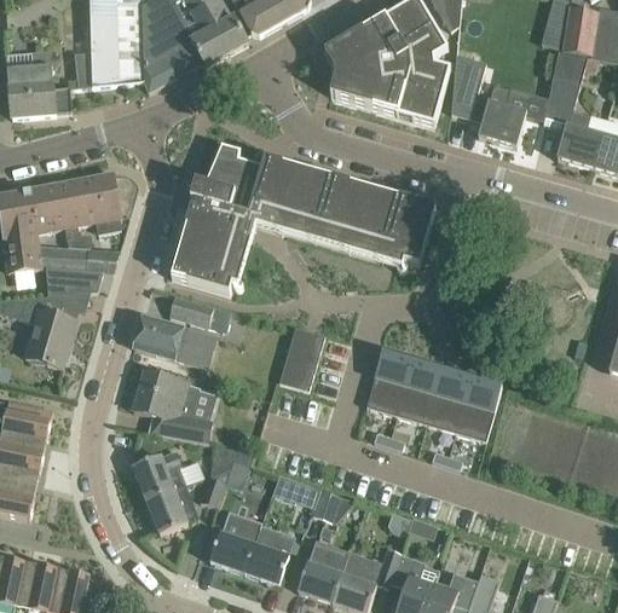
[(85,0),(90,48),(75,50),(79,86),(93,85),(93,92),(117,90),(116,82),(126,81),(122,41),(144,40),(142,0),(85,0)]
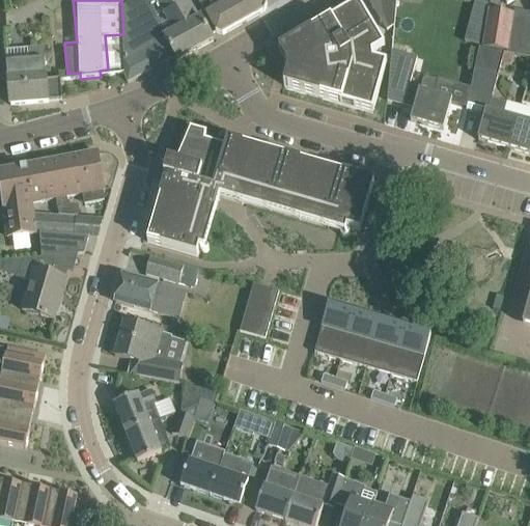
[(127,79),(170,55),(141,0),(121,0),(123,34),(123,70),(127,79)]
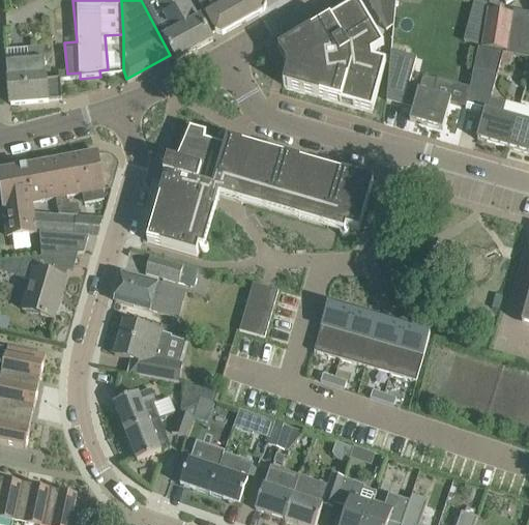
[(141,0),(170,55),(173,53),(175,56),(211,36),(200,15),(198,16),(189,0),(141,0)]
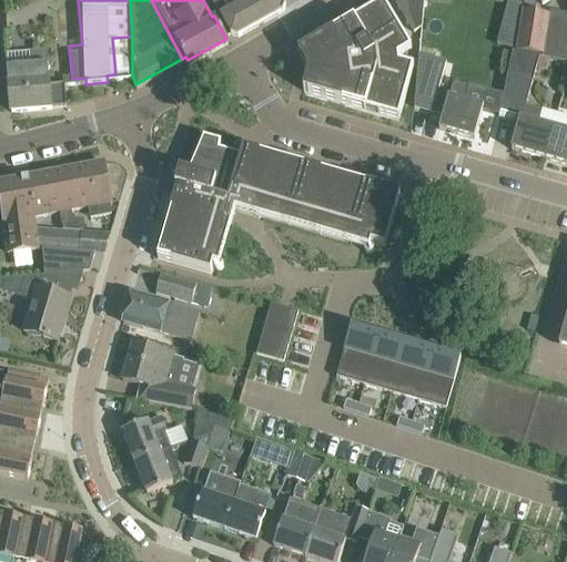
[(213,0),(230,31),(238,33),(282,8),(284,0),(213,0)]
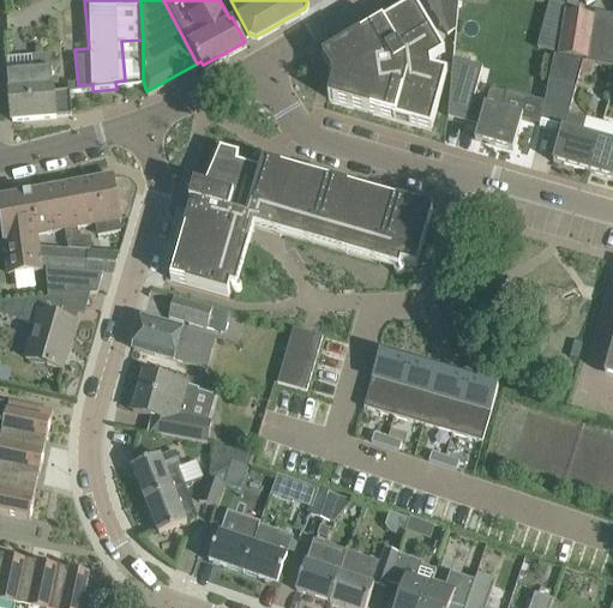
[(410,0),(322,52),(331,68),(332,77),(328,95),(431,125),(446,67),(431,62),(430,56),(444,48),(415,0),(410,0)]
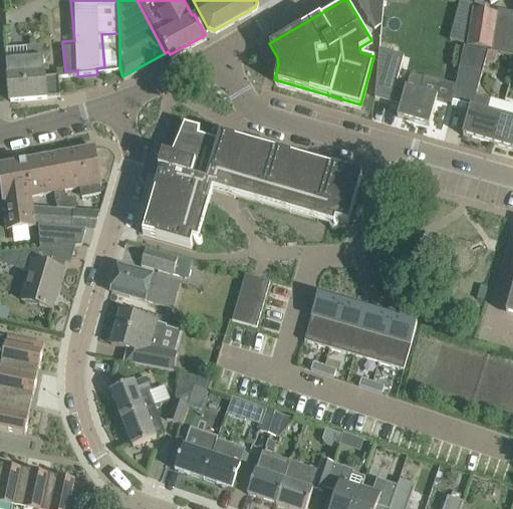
[(358,0),(373,25),(380,21),(382,0),(358,0)]
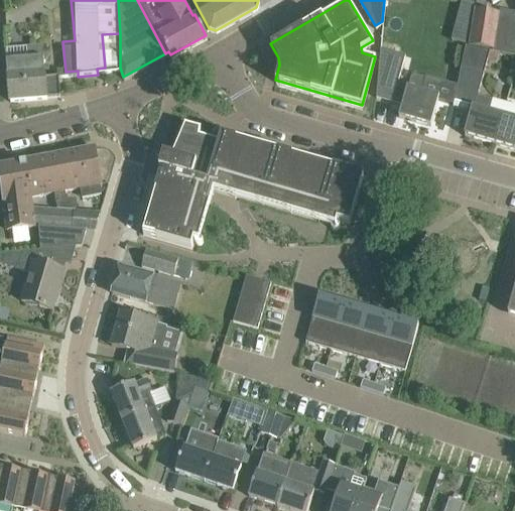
[(475,0),(460,0),(451,36),(465,40),(475,0)]
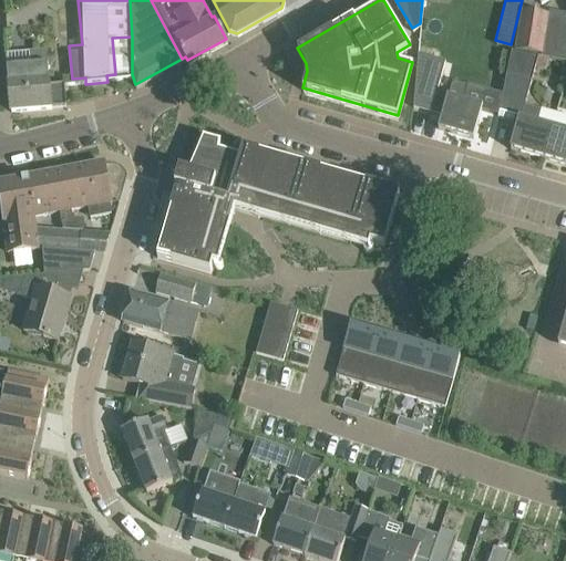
[(515,48),(537,53),(565,58),(565,17),(565,16),(547,12),(547,11),(522,8),(515,48)]
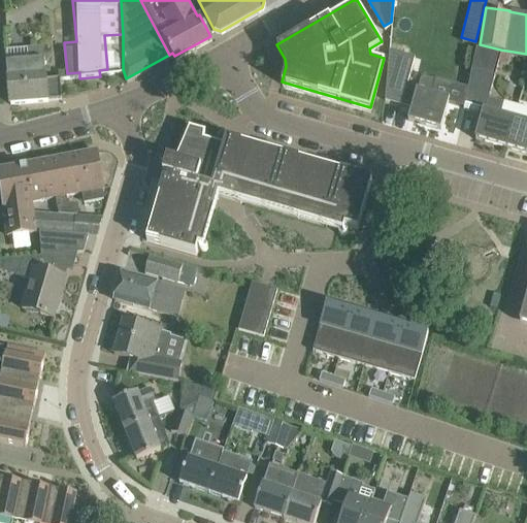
[(42,42),(4,45),(9,100),(47,97),(47,96),(61,95),(59,75),(59,74),(45,76),(42,42)]
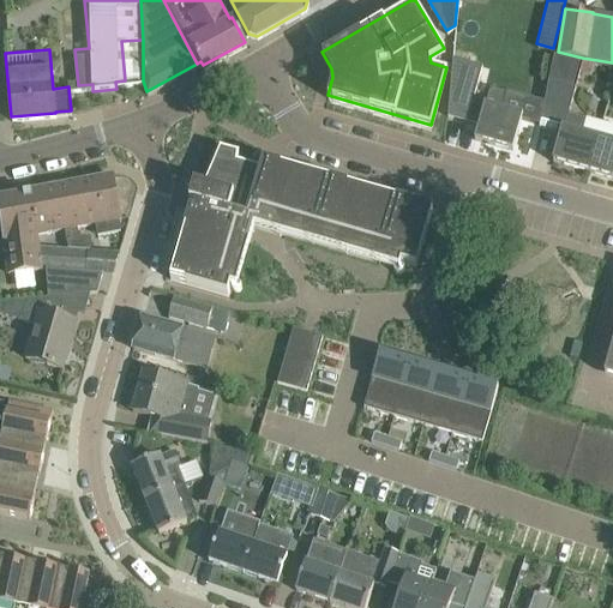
[(569,106),(582,58),(556,50),(539,124),(554,127),(558,118),(559,118),(563,104),(569,106)]
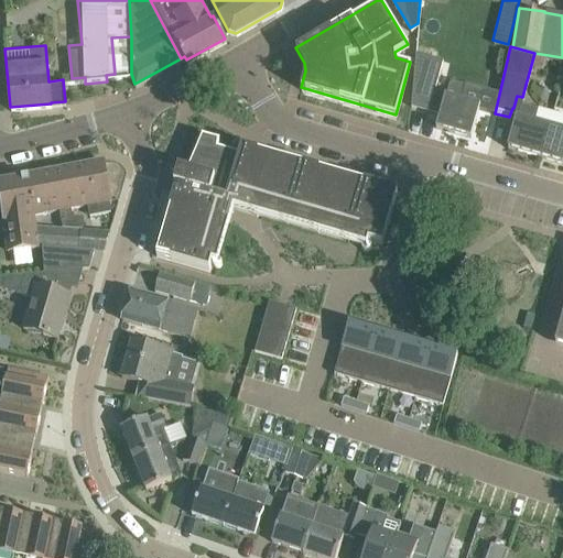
[(415,50),(410,104),(428,108),(442,57),(415,50)]
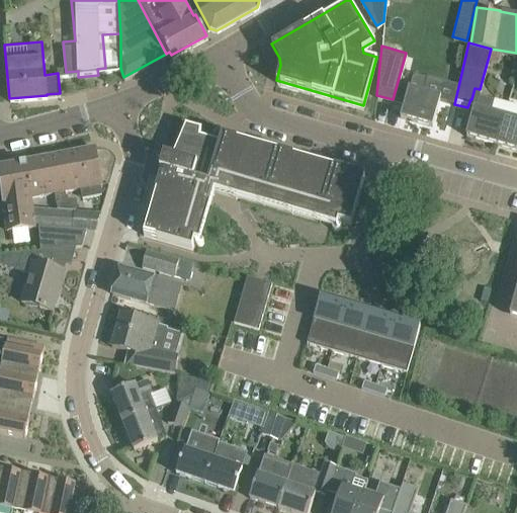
[(408,84),(405,94),(400,114),(431,122),(440,93),(422,88),(426,73),(414,70),(410,85),(408,84)]
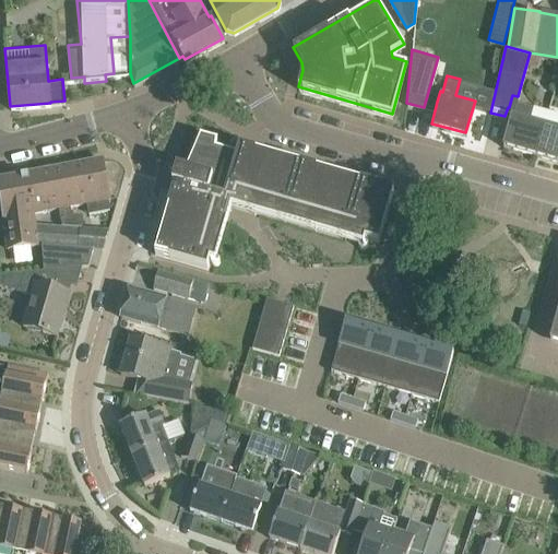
[(501,143),(535,152),(544,124),(529,119),(533,105),(517,101),(512,114),(510,114),(501,143)]
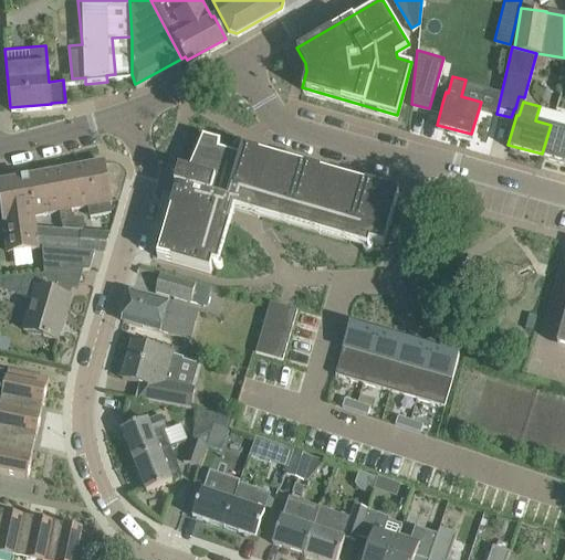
[(564,128),(551,125),(542,154),(564,160),(564,128)]
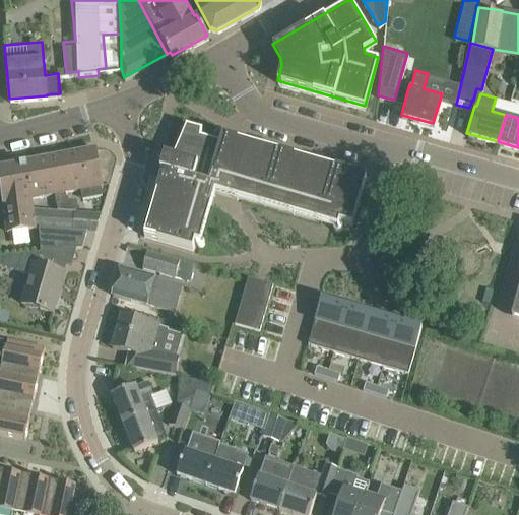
[(150,207),(143,234),(149,236),(192,248),(195,239),(195,240),(195,241),(196,243),(196,244),(198,245),(200,245),(202,244),(203,243),(204,242),(204,240),(203,239),(203,238),(202,237),(201,236),(203,228),(210,202),(211,201),(214,189),(239,196),(324,220),(332,223),(332,224),(333,227),(334,229),(335,229),(337,230),(339,229),(340,228),(341,227),(341,226),(341,223),(340,222),(339,221),(338,220),(338,219),(351,223),(351,220),(365,175),(366,174),(363,174),(334,166),(323,162),(221,132),(219,139),(201,134),(201,126),(185,122),(172,151),(171,154),(164,153),(159,169),(159,171),(158,174),(159,174),(156,185),(152,200),(150,207)]
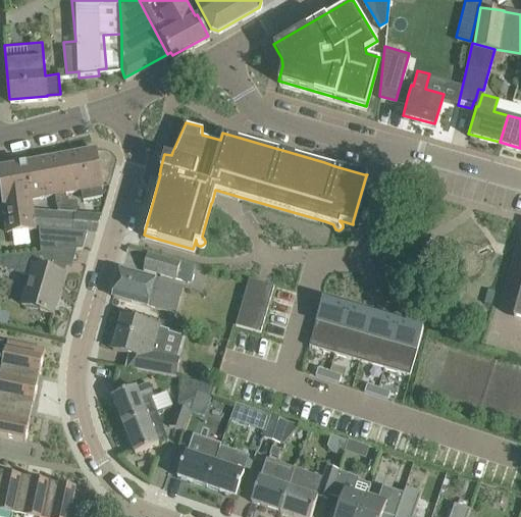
[(95,146),(25,159),(30,197),(31,197),(45,195),(48,208),(32,207),(34,224),(38,224),(93,228),(95,229),(100,210),(75,209),(76,198),(66,198),(64,190),(81,187),(83,196),(101,193),(99,184),(102,183),(95,146)]
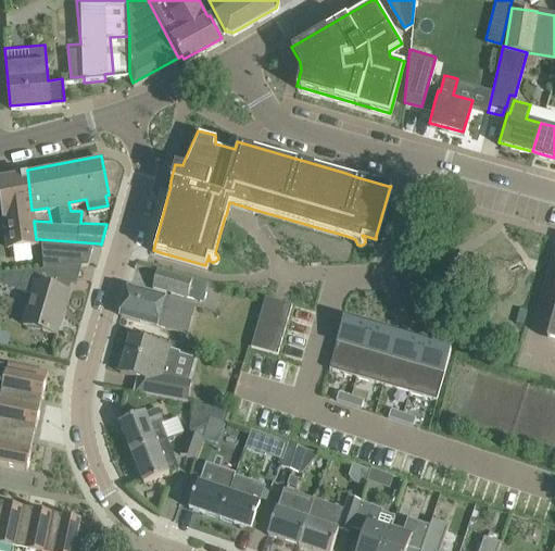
[(36,239),(34,221),(33,210),(32,210),(27,170),(0,174),(0,196),(5,246),(36,242),(36,239)]
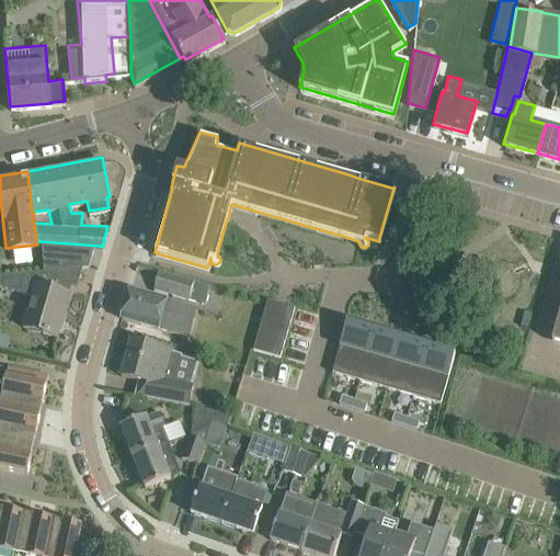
[(93,246),(41,241),(43,268),(60,267),(88,264),(93,246)]
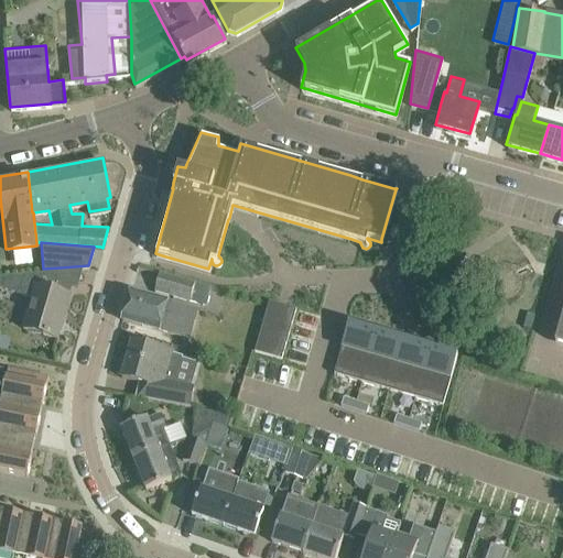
[(43,269),(0,272),(0,284),(31,294),(22,325),(56,335),(68,292),(56,287),(57,282),(62,281),(61,267),(43,269)]
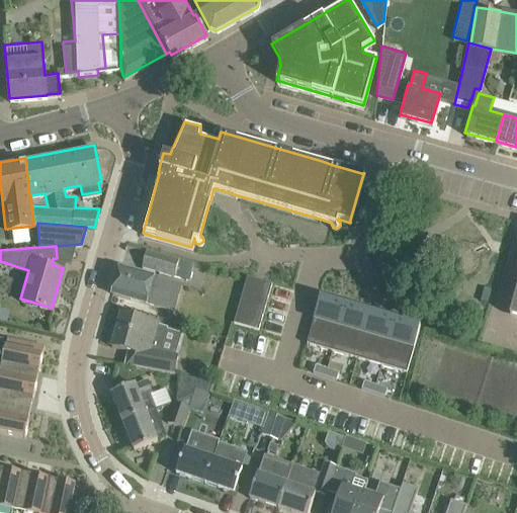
[(173,273),(178,256),(146,247),(141,264),(172,274),(173,273)]
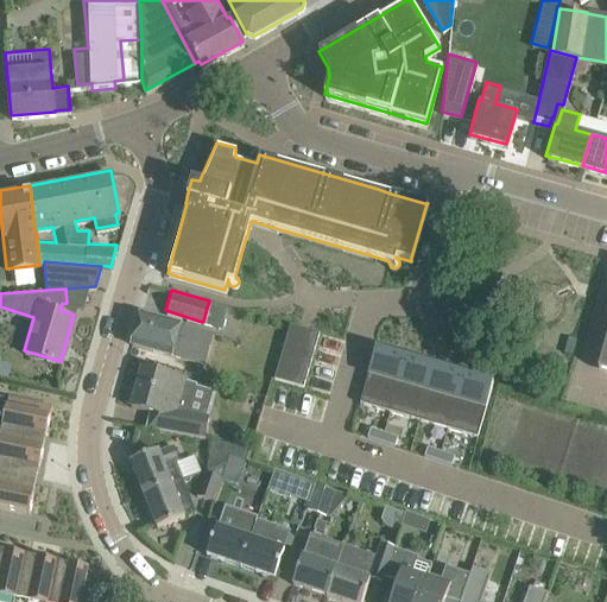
[(214,330),(140,309),(131,341),(204,362),(214,330)]
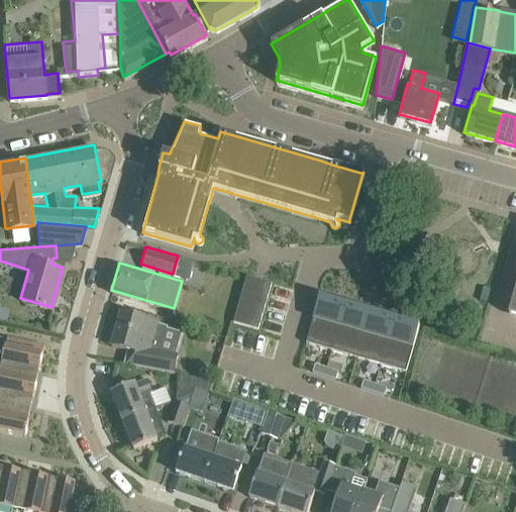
[(245,273),(232,319),(256,326),(271,280),(245,273)]
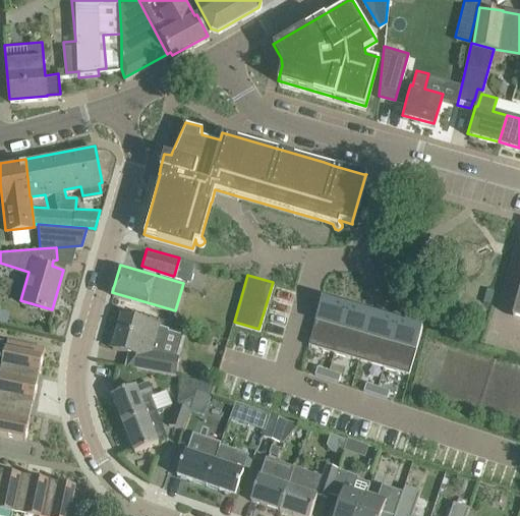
[(486,286),(482,299),(489,301),(494,288),(486,286)]
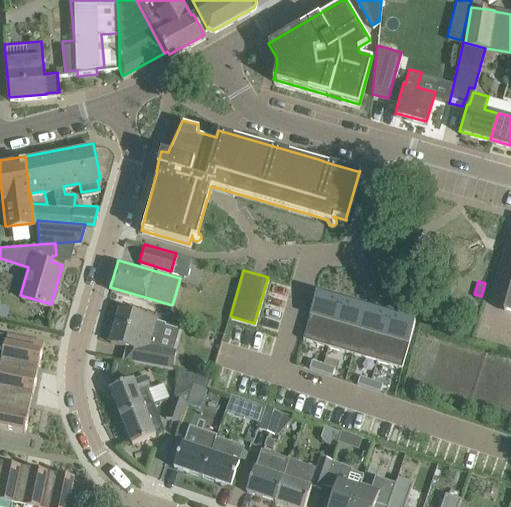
[(316,292),(303,337),(328,344),(341,299),(316,292)]
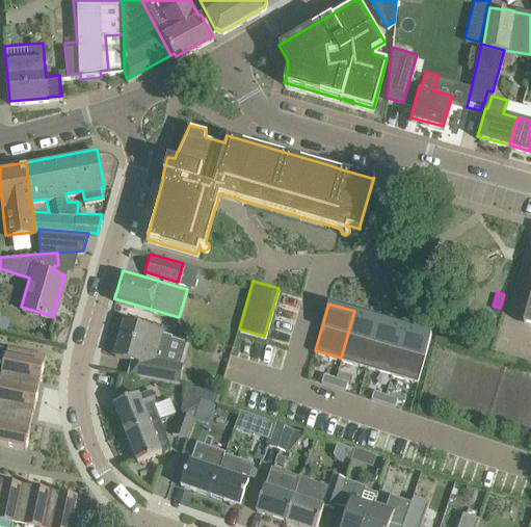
[(354,311),(341,358),(367,365),(380,318),(354,311)]
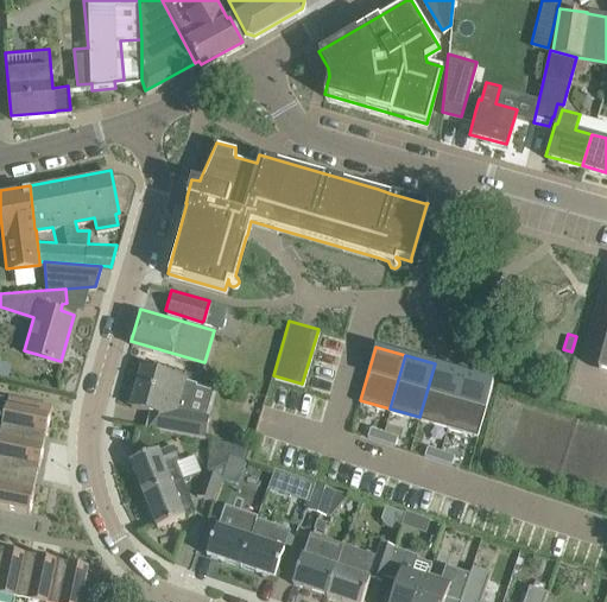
[(0,372),(7,374),(11,361),(0,357),(0,372)]
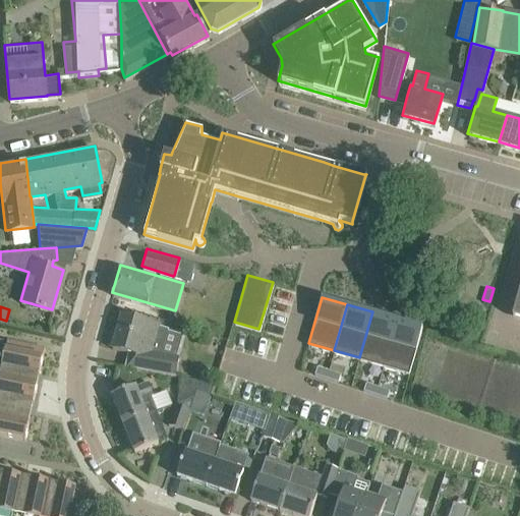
[(113,328),(109,343),(112,344),(112,345),(137,352),(133,366),(175,374),(179,353),(161,349),(168,326),(159,324),(159,323),(121,311),(116,329),(113,328)]
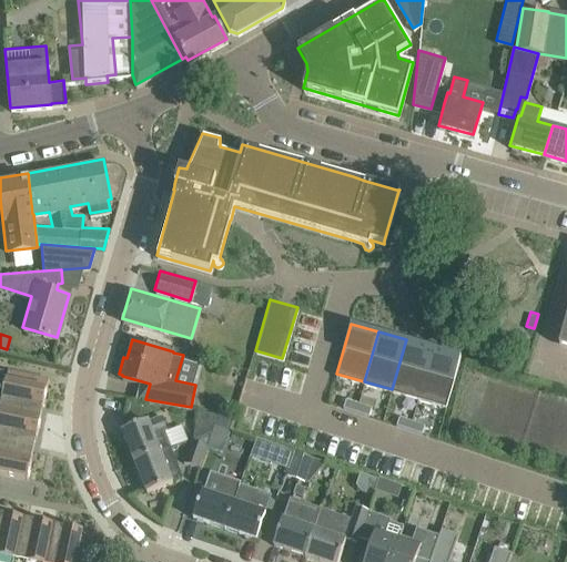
[(406,339),(392,389),(418,397),(433,347),(406,339)]
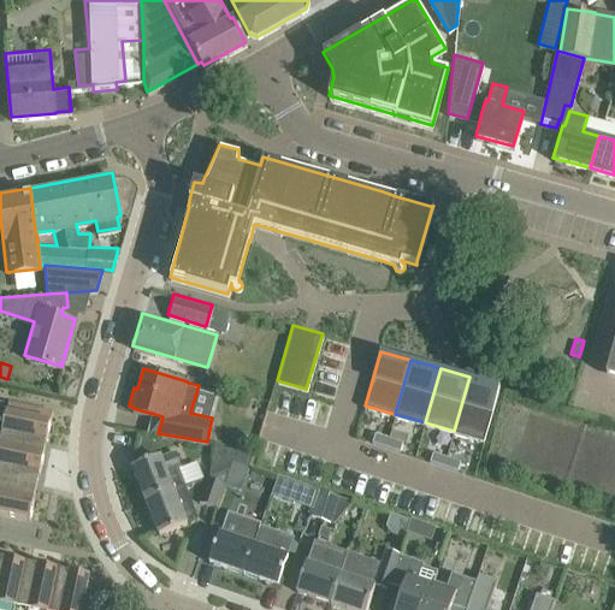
[(469,377),(454,431),(484,440),(500,385),(469,377)]
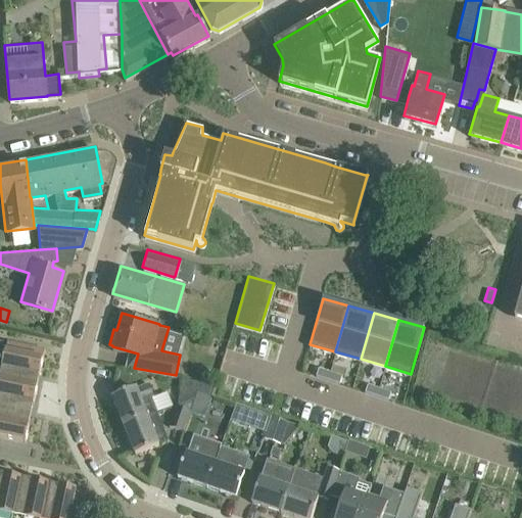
[(19,340),(6,338),(4,349),(16,351),(19,340)]
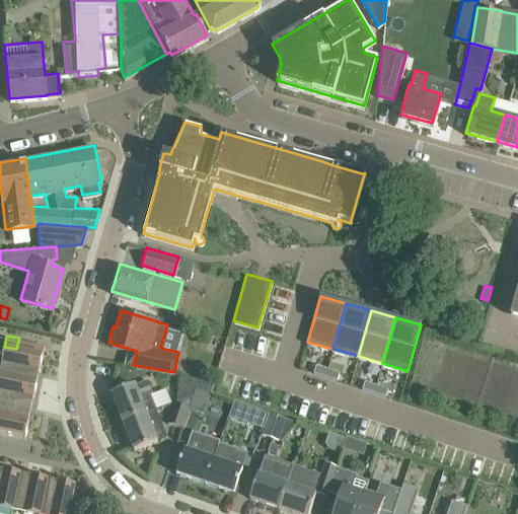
[(29,352),(31,341),(19,338),(16,349),(29,352)]
